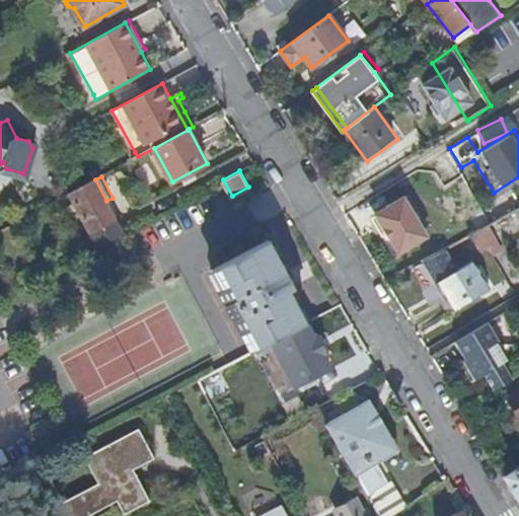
[(72,193),(100,246),(125,233),(106,201),(95,179),(72,193)]
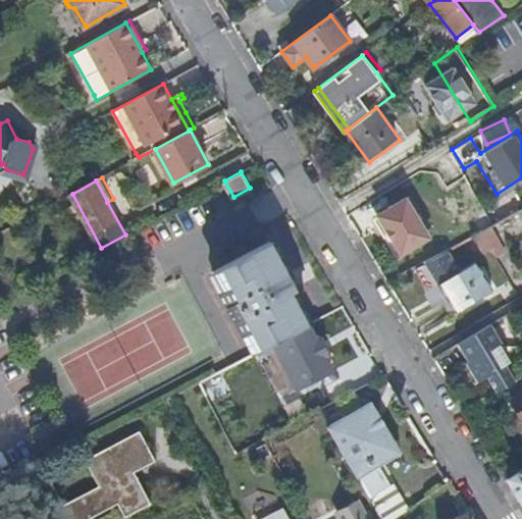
[(399,256),(435,236),(411,193),(374,213),(399,256)]
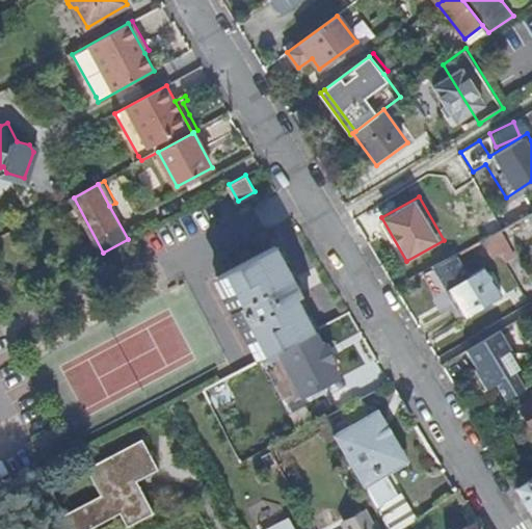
[(531,220),(529,215),(501,231),(505,239),(529,226),(531,223),(531,220)]
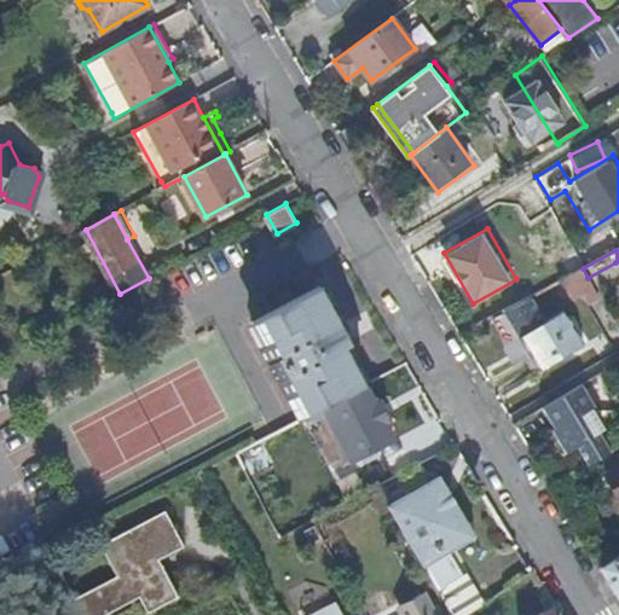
[(583,268),(561,279),(571,297),(583,291),(589,303),(599,297),(588,278),(583,268)]
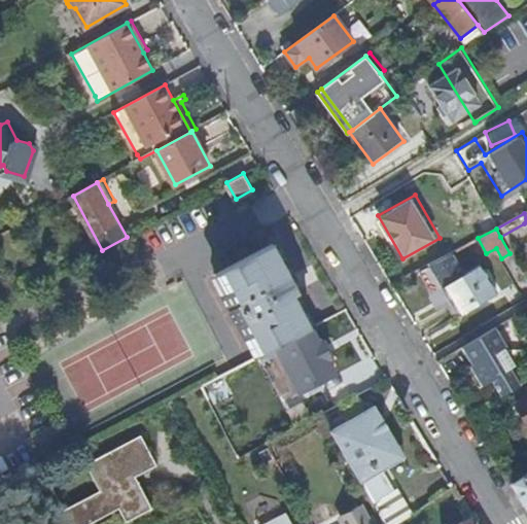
[(466,242),(429,270),(442,285),(478,257),(466,242)]
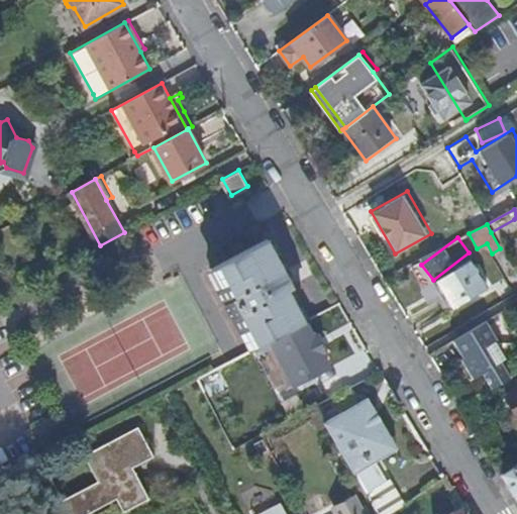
[(257,346),(307,320),(289,289),(293,286),(287,275),(268,238),(216,267),(233,297),(230,299),(257,346)]
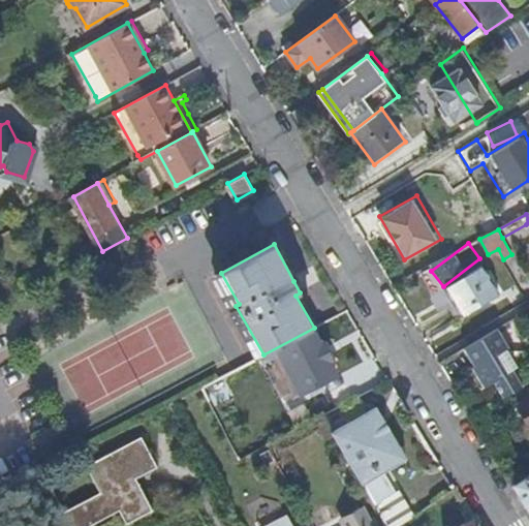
[(483,266),(445,288),(462,316),(499,294),(483,266)]
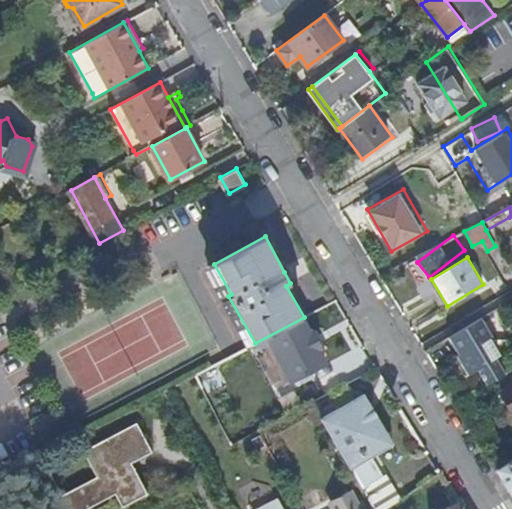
[(480,318),(449,338),(459,355),(457,356),(468,375),(478,370),(487,385),(506,374),(496,358),(491,361),(481,345),(493,337),(480,318)]
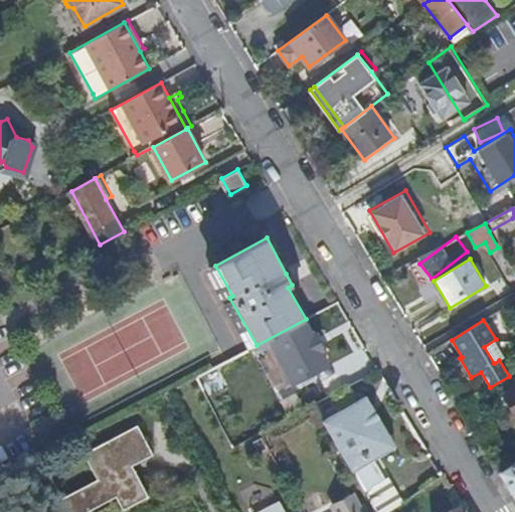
[(492,341),(484,347),(494,363),(499,360),(503,358),(492,341)]
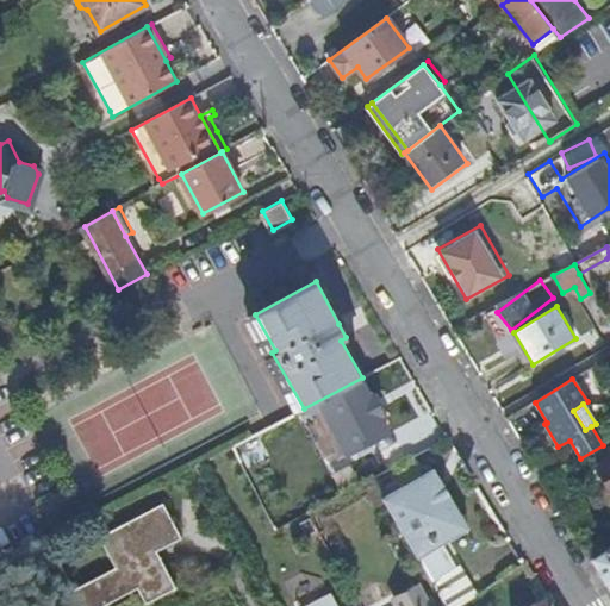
[(261,435),(238,444),(247,463),(269,453),(261,435)]
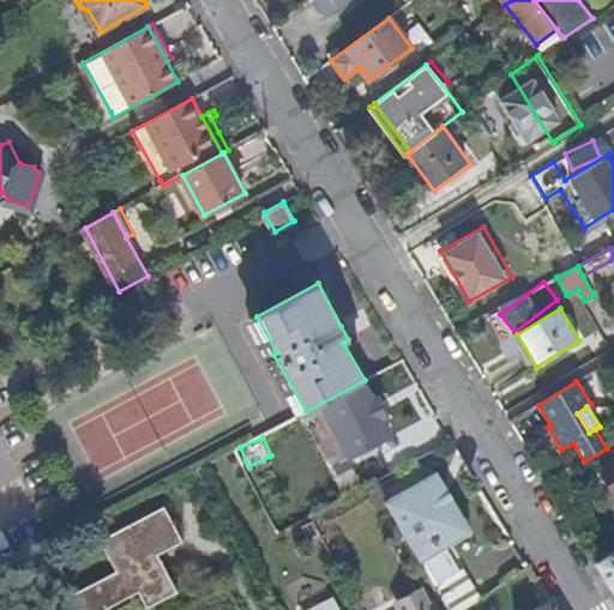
[(613,464),(601,472),(613,495),(613,464)]
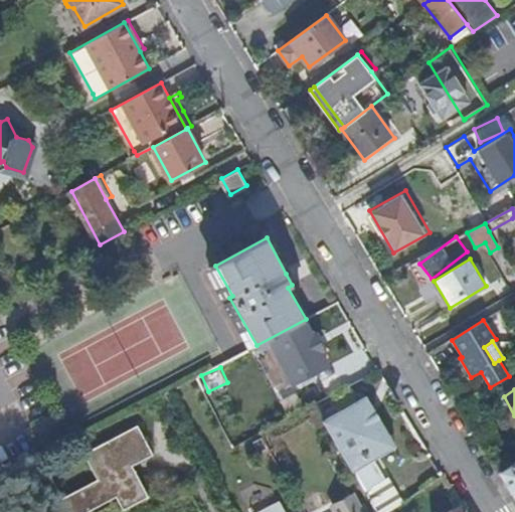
[(375,453),(350,468),(353,474),(374,461),(397,448),(368,396),(363,400),(380,431),(383,439),(383,444),(379,450),(375,453)]
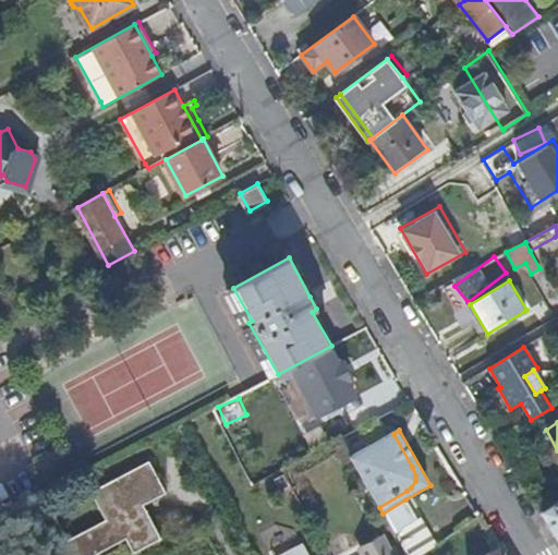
[(393,434),(351,458),(379,507),(407,491),(411,487),(415,481),(415,475),(412,467),(393,434)]
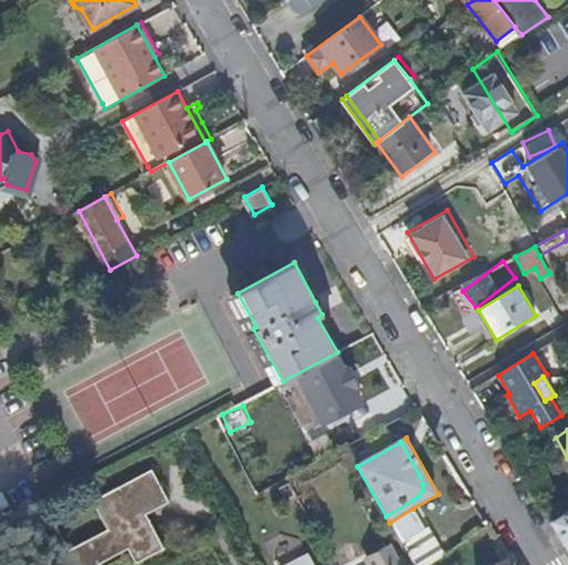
[(69,553),(53,525),(22,543),(33,564),(101,564),(128,551),(137,564),(164,550),(146,516),(169,504),(152,474),(93,505),(109,532),(69,553)]
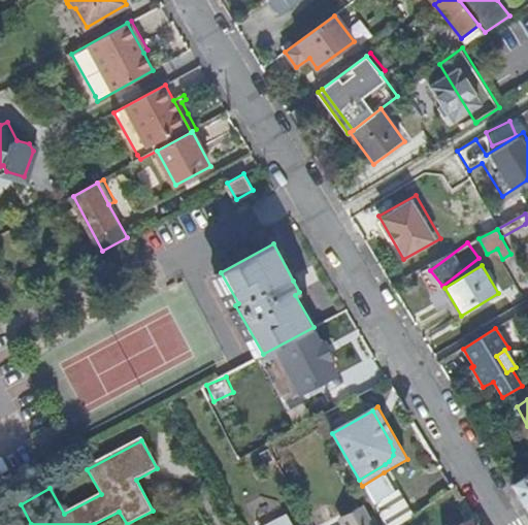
[(384,472),(362,486),(373,505),(395,493),(384,472)]
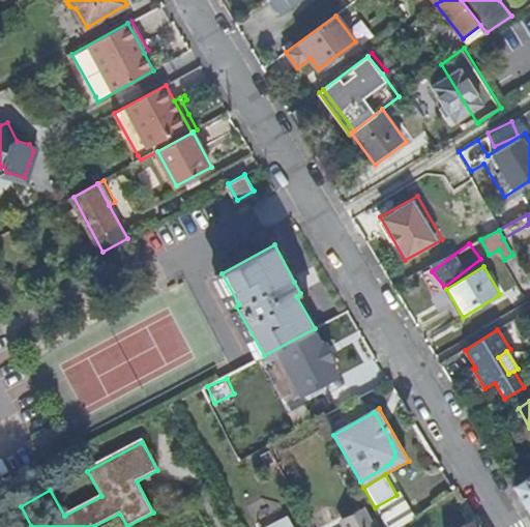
[(529,476),(516,486),(529,509),(529,476)]
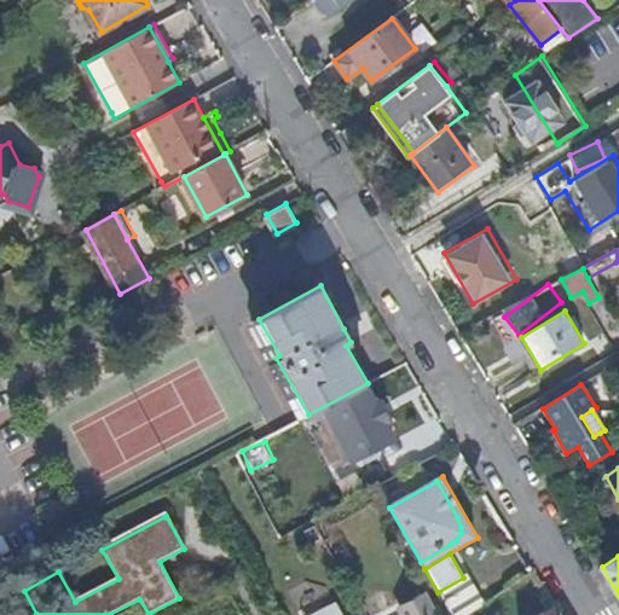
[(451,614),(468,614),(487,604),(469,574),(463,578),(438,592),(451,614)]
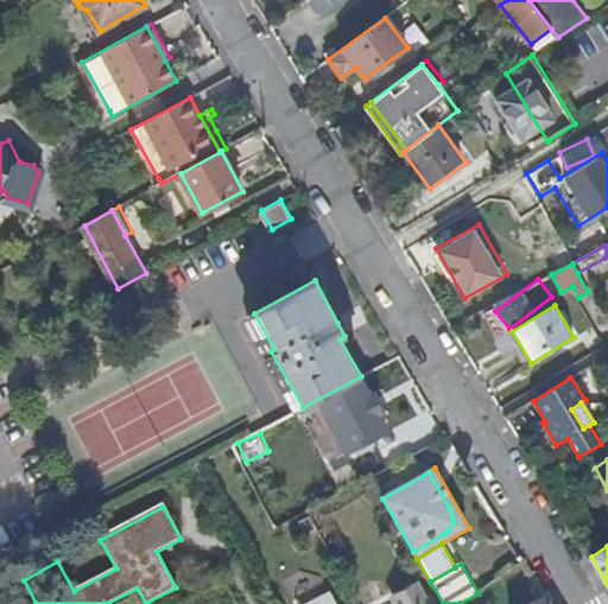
[(399,603),(425,603),(416,584),(394,595),(399,603)]
